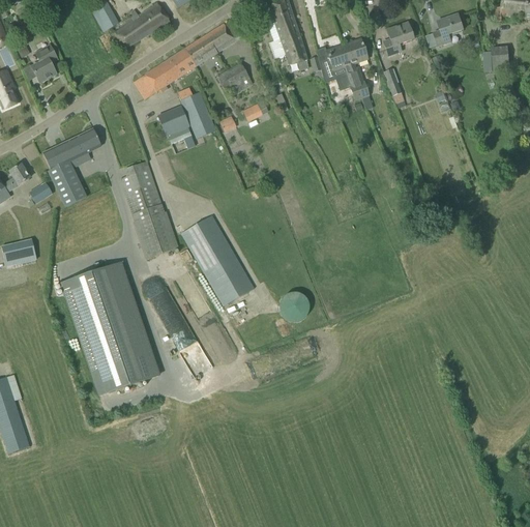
[(98,0),(99,1),(90,7),(104,31),(119,21),(107,0),(98,0)]
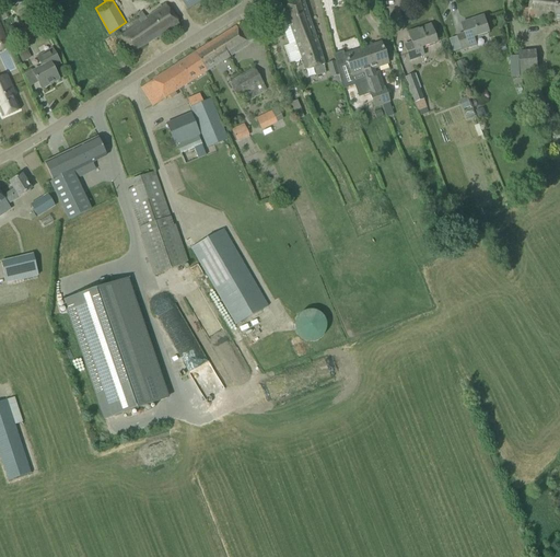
[(283,24),(289,42),(293,41),(293,42),(315,34),(303,0),(299,0),(278,6),(281,16),(283,24)]
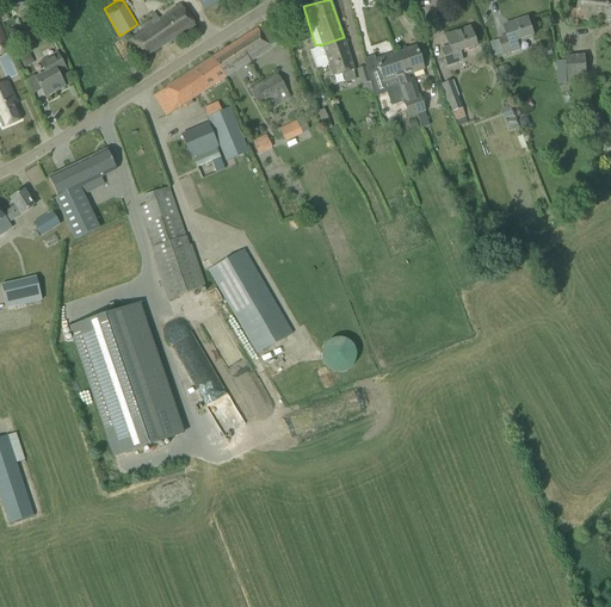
[(576,0),(576,7),(568,7),(568,23),(579,23),(579,17),(598,19),(598,17),(604,18),(604,19),(610,19),(610,0),(576,0)]
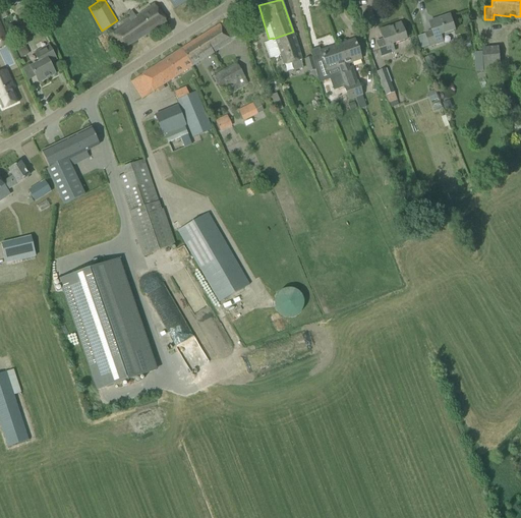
[(124,23),(113,31),(122,46),(167,20),(162,12),(156,2),(134,15),(131,10),(127,12),(130,16),(123,20),(124,23)]
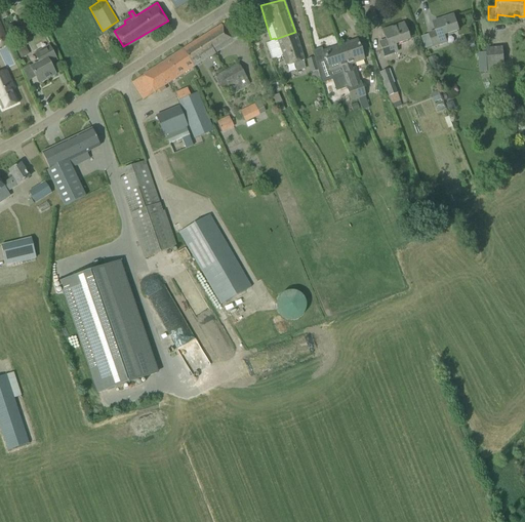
[(436,29),(430,31),(434,44),(445,40),(443,34),(459,29),(453,12),(433,19),(436,29)]
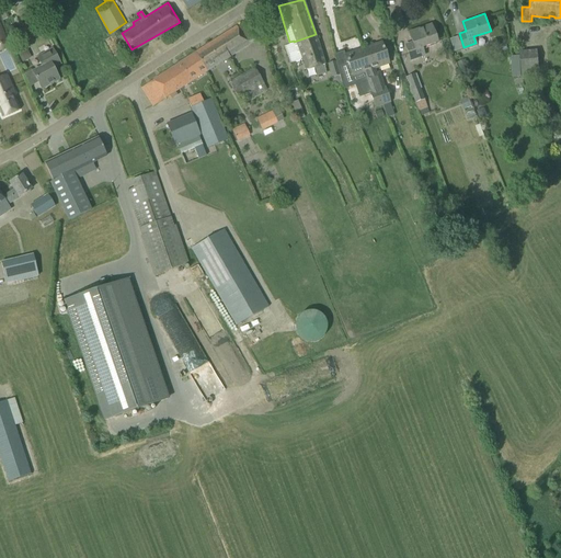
[(193,53),(204,70),(255,37),(244,21),(237,25),(237,24),(193,53)]
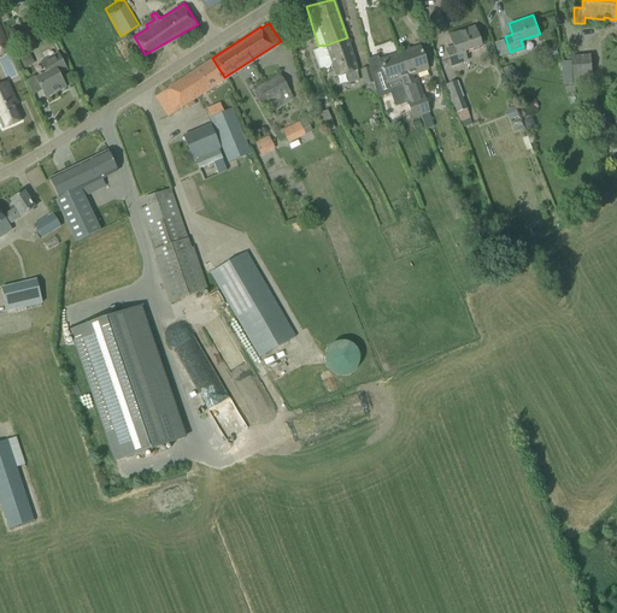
[(454,45),(446,47),(451,63),(464,59),(462,49),(481,43),(479,36),(474,25),(450,34),(454,45)]
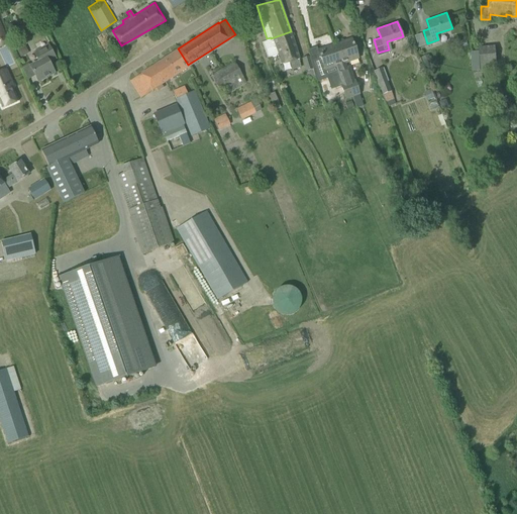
[(299,58),(291,31),(271,38),(271,37),(267,38),(262,40),(268,56),(278,53),(282,63),(290,61),(292,68),(301,66),(298,58),(299,58)]
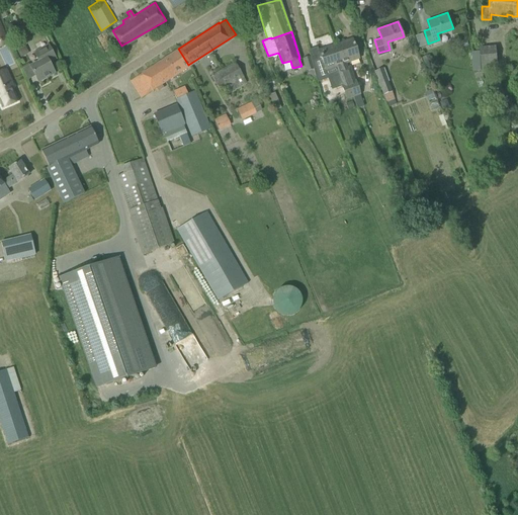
[(361,93),(350,64),(348,65),(346,61),(358,57),(355,47),(352,37),(334,44),(341,63),(354,95),(361,93)]
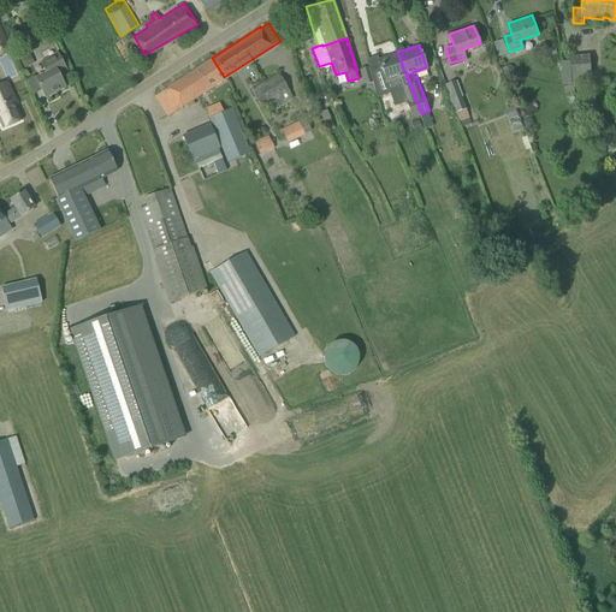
[(46,72),(36,77),(45,94),(64,84),(57,71),(65,66),(58,52),(40,60),(46,72)]
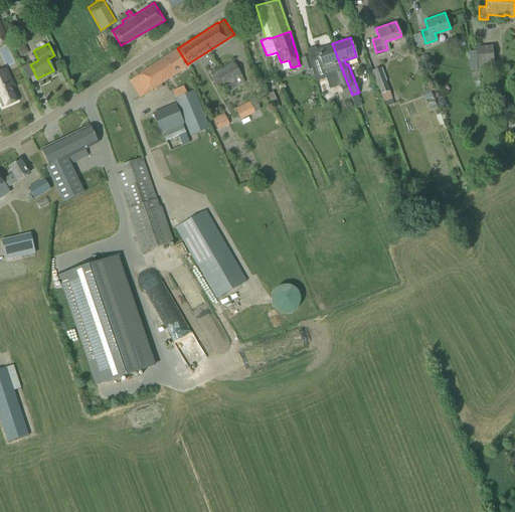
[(344,98),(352,95),(339,62),(332,43),(317,48),(319,56),(312,58),(319,78),(336,72),(344,98)]
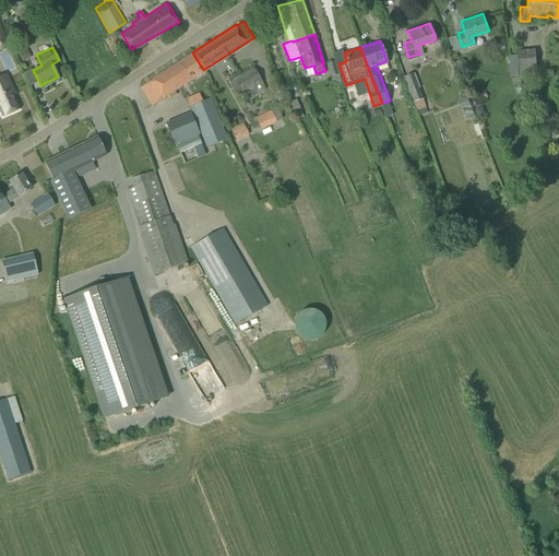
[(536,47),(519,49),(519,52),(520,72),(521,77),(538,75),(536,47)]
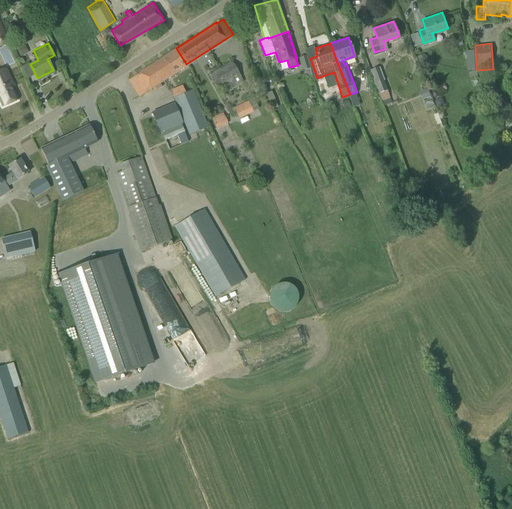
[(139,94),(186,64),(176,48),(129,78),(139,94)]
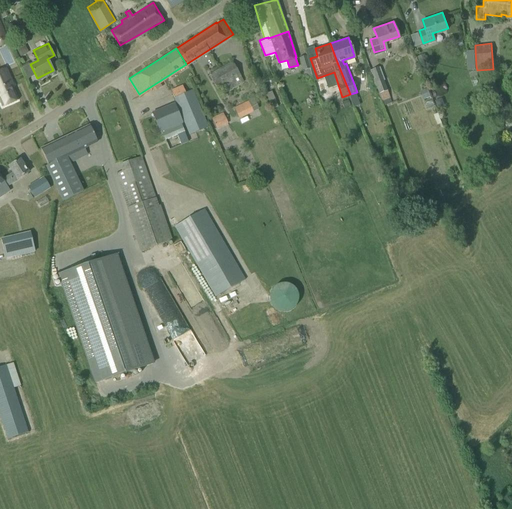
[(474,48),(466,49),(467,62),(475,61),(474,48)]
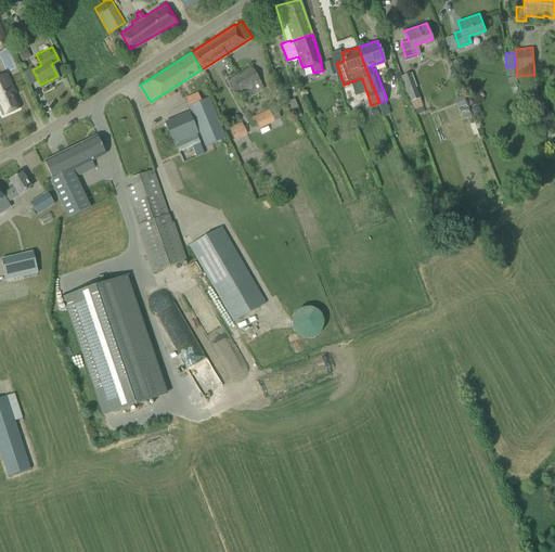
[(461,56),(452,60),(456,69),(464,66),(461,56)]
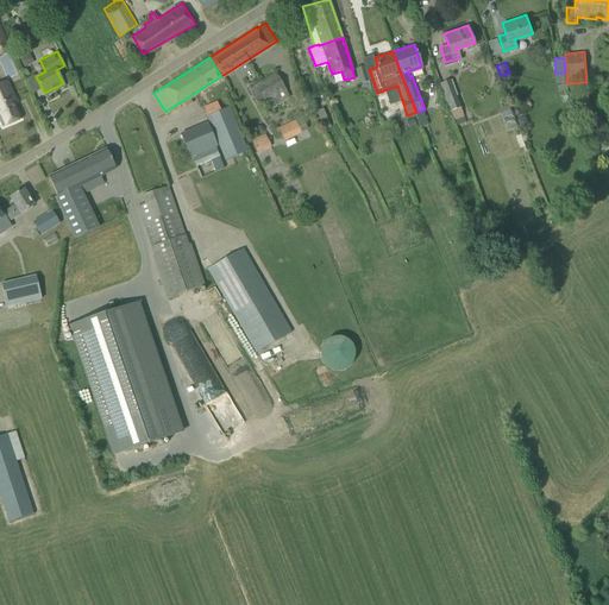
[(356,65),(360,81),(369,79),(364,64),(356,65)]
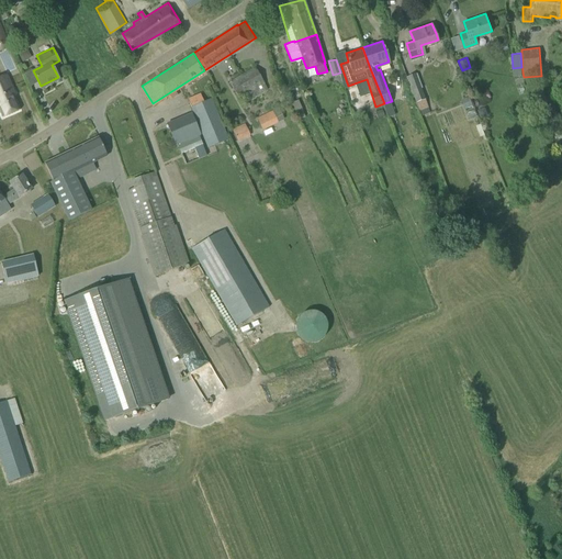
[(255,65),(229,79),(239,97),(249,91),(251,97),(268,87),(255,65)]
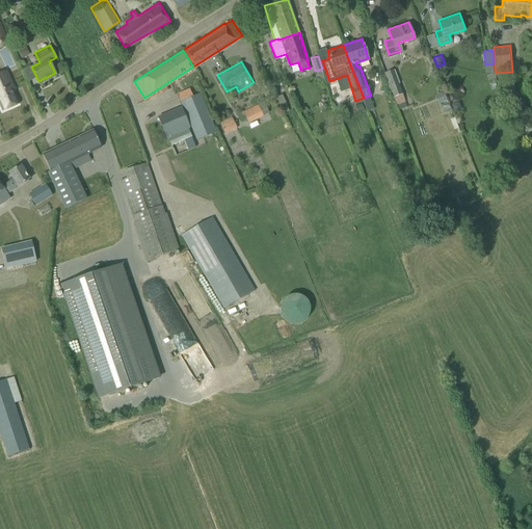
[(0,80),(0,81),(0,80),(0,105),(2,109),(18,102),(10,86),(12,85),(6,72),(0,75),(0,80)]
